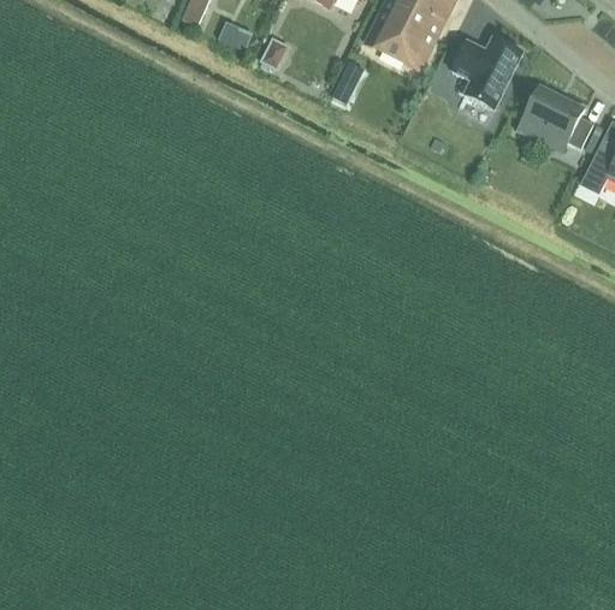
[(196,24),(208,0),(189,0),(181,16),(196,24)]
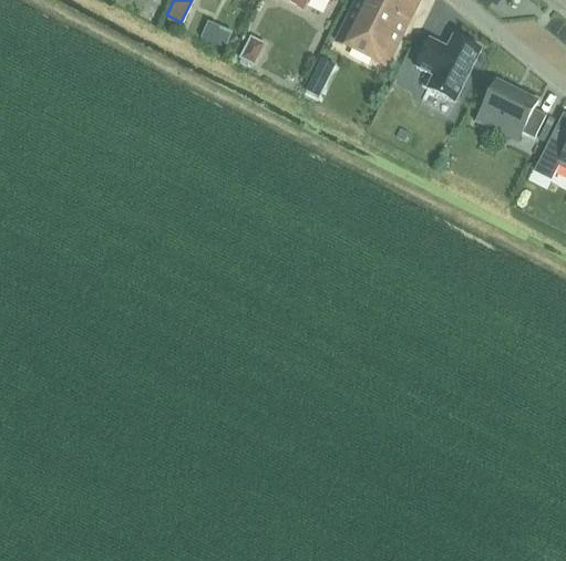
[(339,40),(341,34),(388,59),(386,63),(387,64),(420,0),(357,0),(338,39),(339,40)]
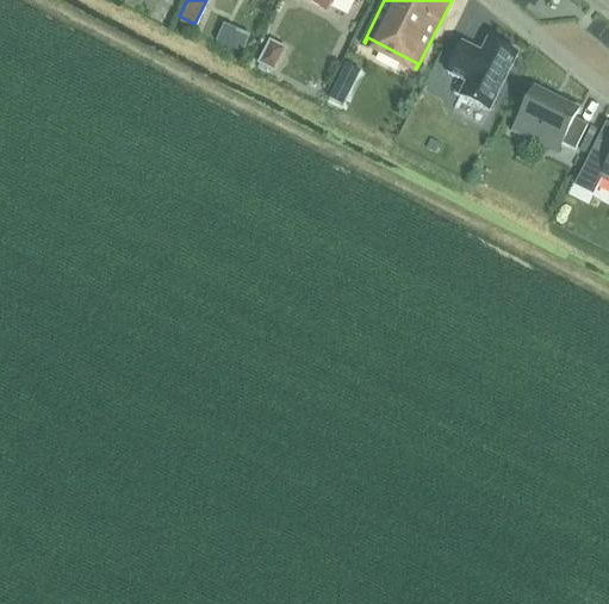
[(212,12),(205,31),(229,41),(236,22),(212,12)]
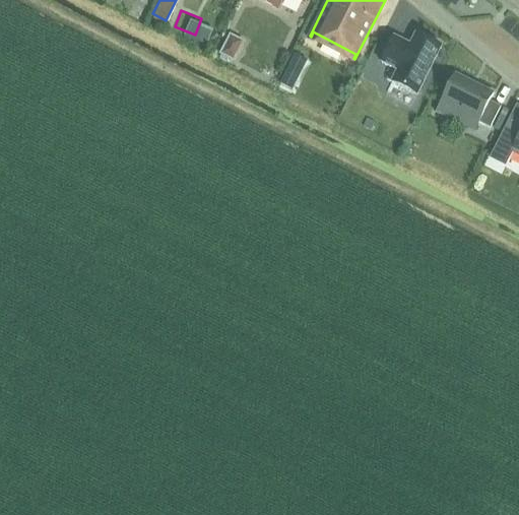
[(202,21),(196,37),(207,42),(213,26),(202,21)]
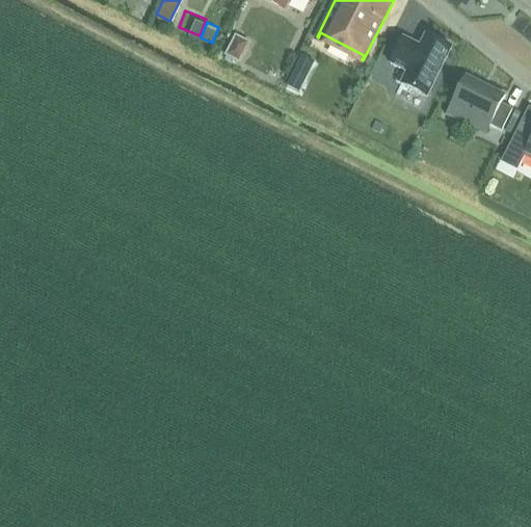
[(426,31),(421,43),(404,34),(391,60),(407,69),(402,81),(425,93),(450,44),(426,31)]
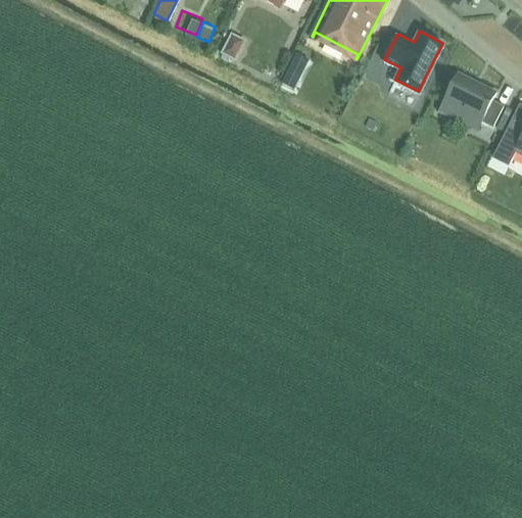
[(244,39),(232,33),(223,51),(235,56),(244,39)]
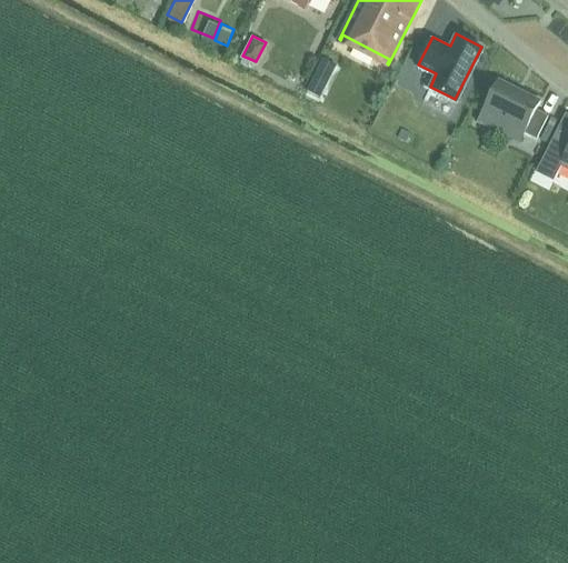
[(307,88),(320,94),(337,62),(324,56),(307,88)]
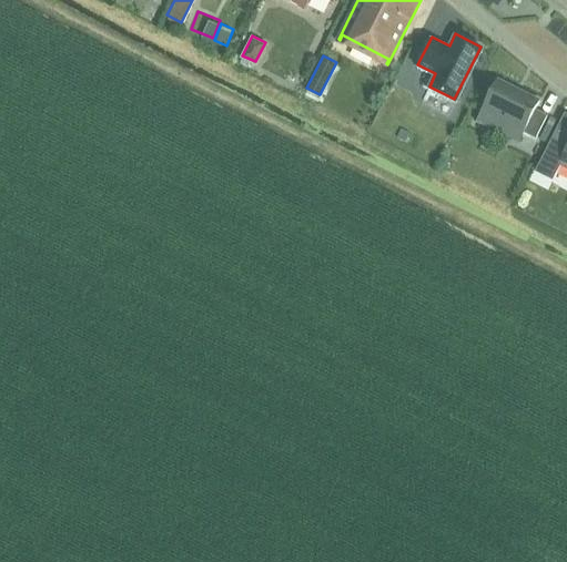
[(548,113),(536,106),(540,99),(497,78),(482,109),(497,116),(492,126),(504,133),(508,123),(536,136),(548,113)]
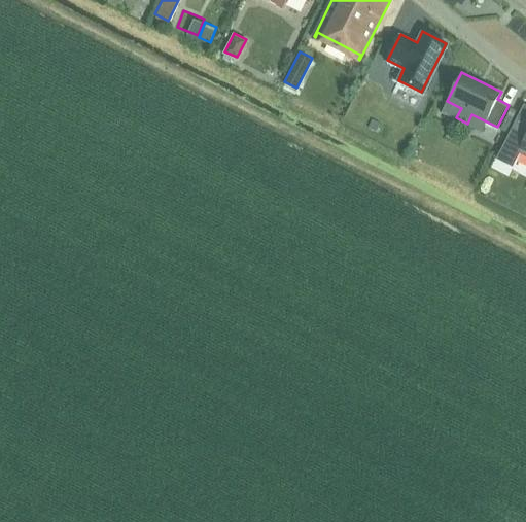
[(525,103),(524,103),(496,159),(513,167),(521,150),(525,152),(525,103)]
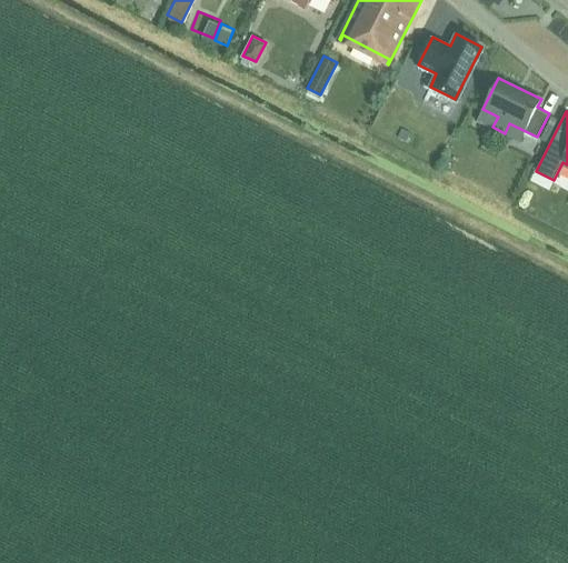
[(402,124),(398,133),(407,137),(410,129),(402,124)]
